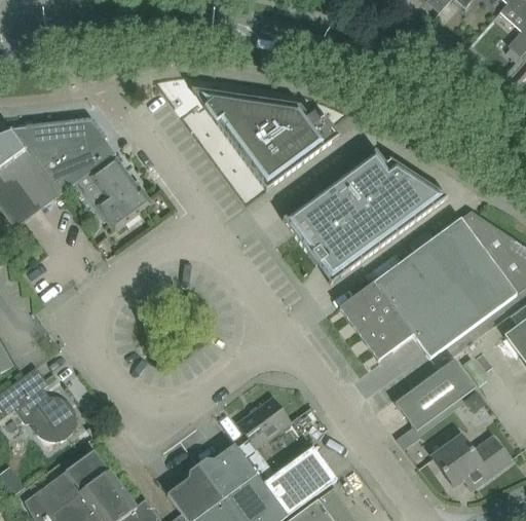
[(438,9),(446,0),(426,0),(438,9)]
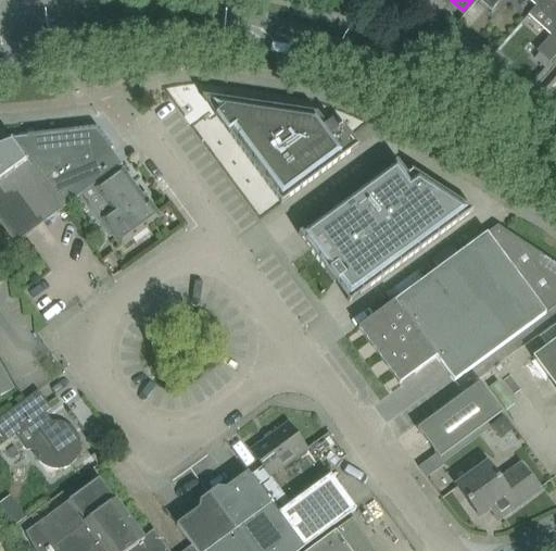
[(536,0),(550,11),(555,16),(555,0),(536,0)]
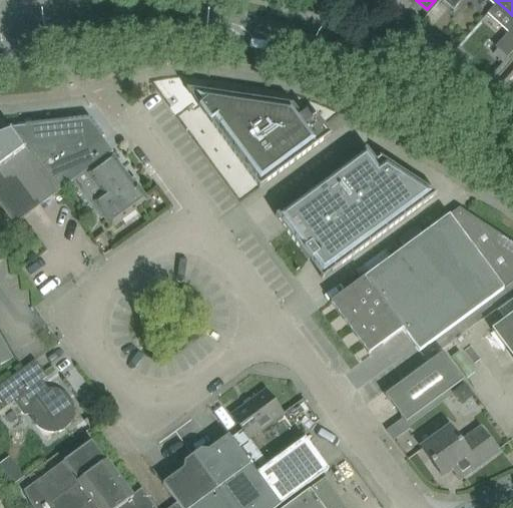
[(512,46),(512,24),(495,43),(507,53),(512,46)]
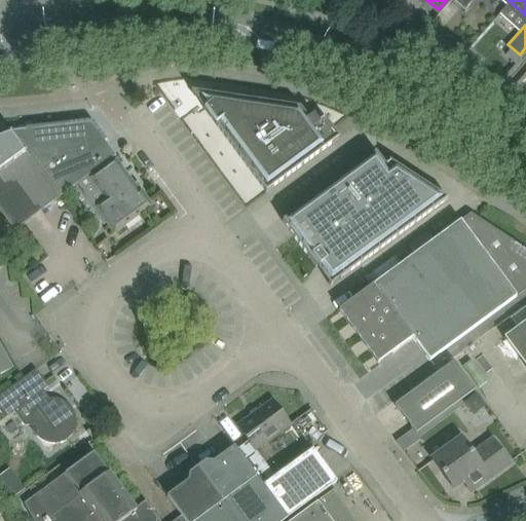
[(202,104),(266,188),(339,134),(325,113),(318,117),(313,110),(308,114),(300,103),(205,89),(204,103),(202,104)]
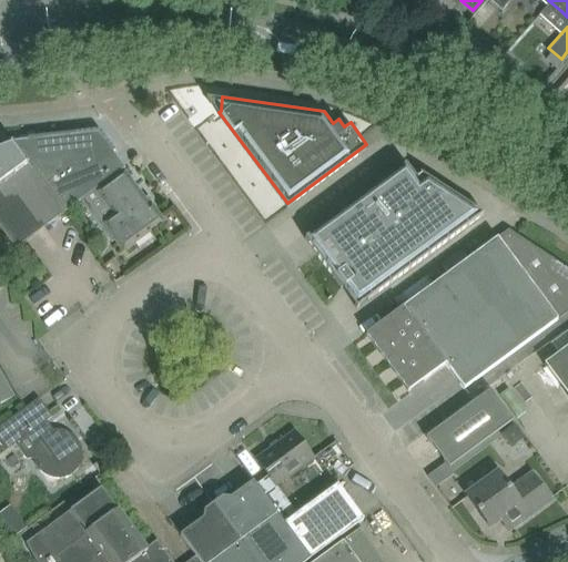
[(28,159),(64,208),(94,186),(123,164),(125,163),(98,128),(89,134),(84,129),(12,136),(28,159)]
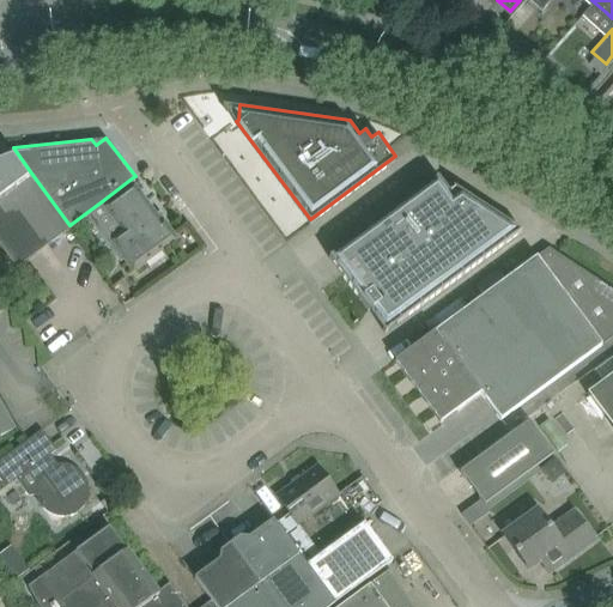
[(30,171),(13,147),(0,149),(0,243),(16,265),(26,258),(70,225),(30,171)]
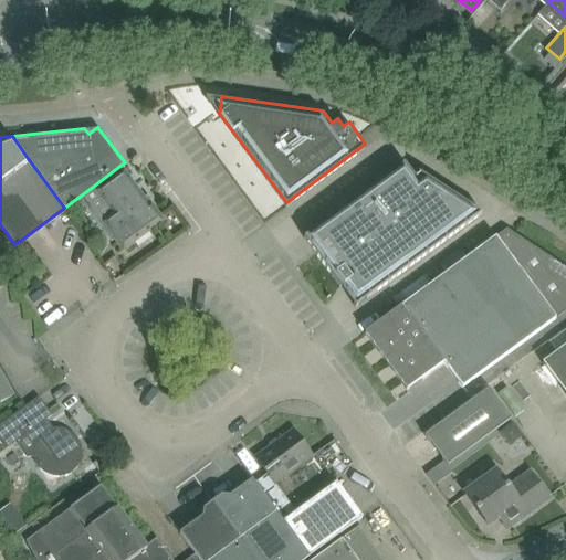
[(482,209),(432,177),(419,168),(418,170),(420,171),(416,173),(405,159),(303,233),(355,303),(482,209)]
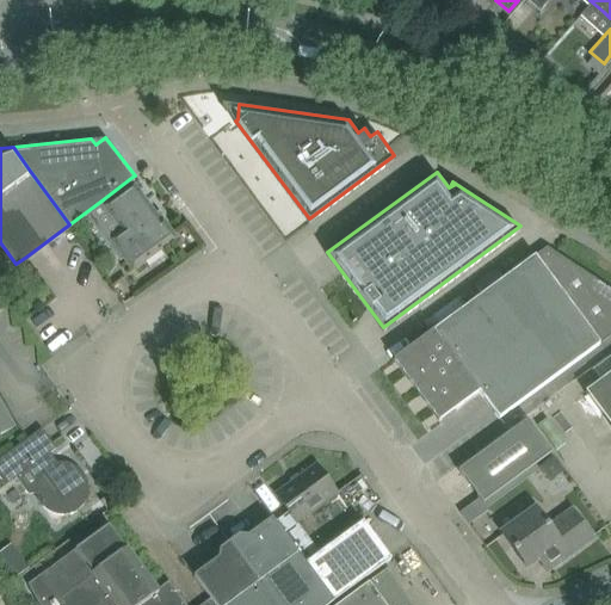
[(118,247),(133,266),(177,234),(162,214),(161,215),(133,177),(102,201),(130,239),(118,247)]
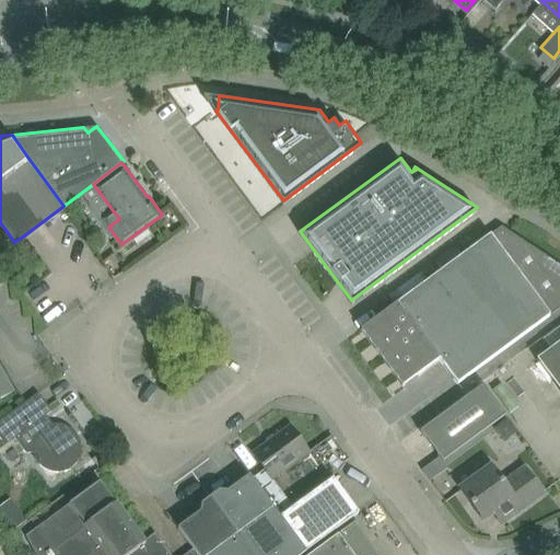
[(457,380),(475,367),(550,311),(549,310),(559,301),(559,263),(501,224),(492,232),(490,230),(474,243),(397,299),(439,355),(457,380)]
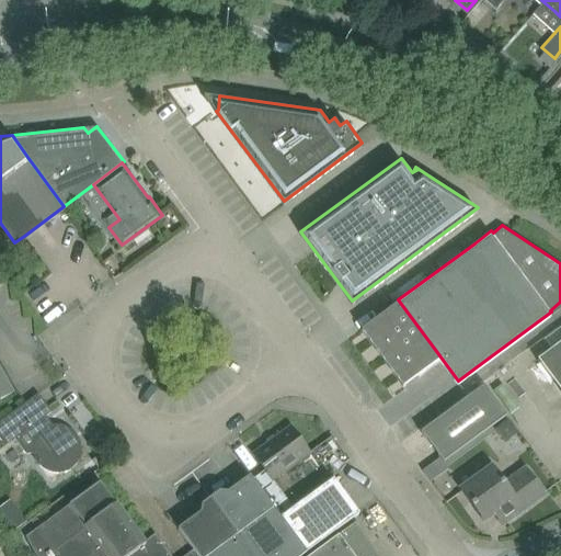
[(403,383),(405,381),(439,355),(398,299),(362,326),(403,383)]
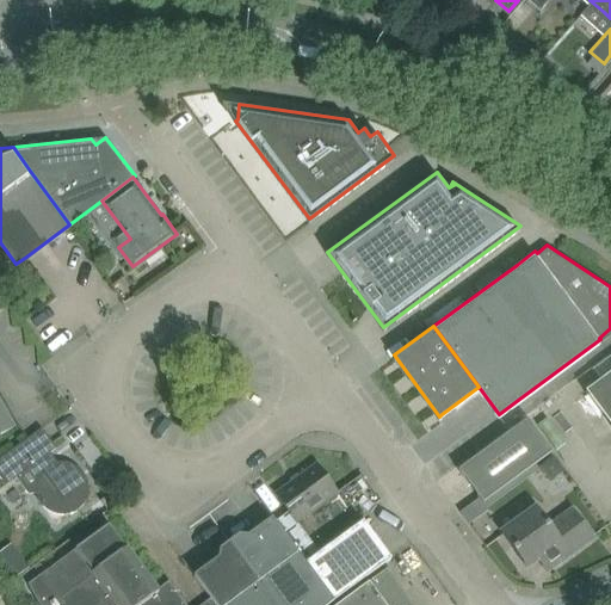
[(610,368),(585,387),(610,423),(610,368)]
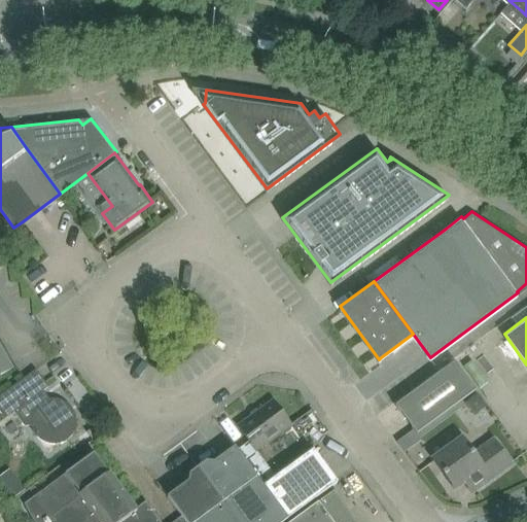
[(0,371),(11,364),(0,343),(0,371)]
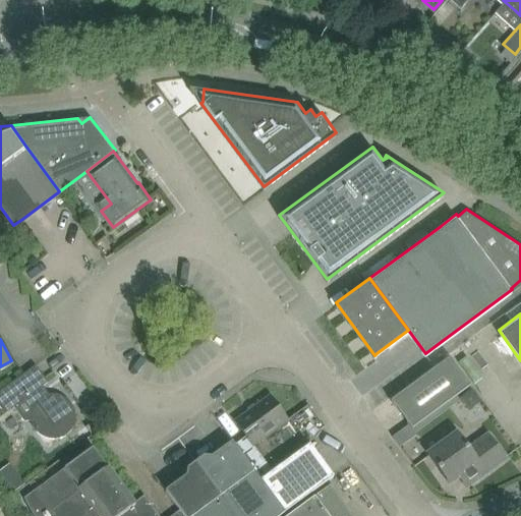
[(450,354),(392,398),(412,426),(471,382),(450,354)]
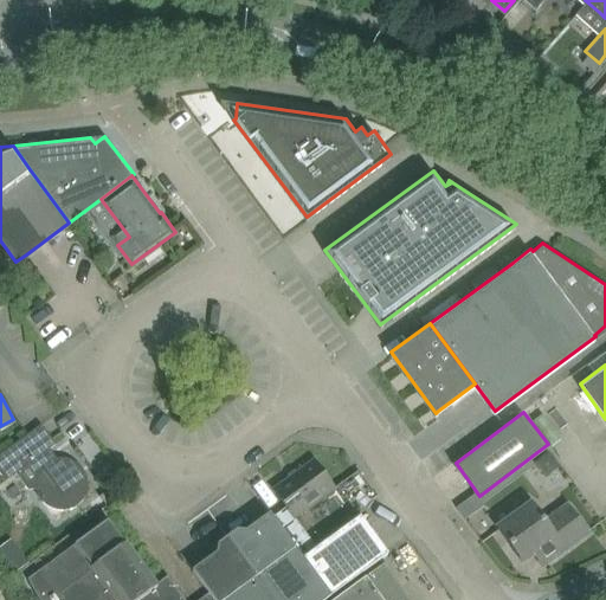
[(0,481),(33,457),(39,465),(50,457),(44,449),(56,440),(42,421),(0,451),(0,481)]
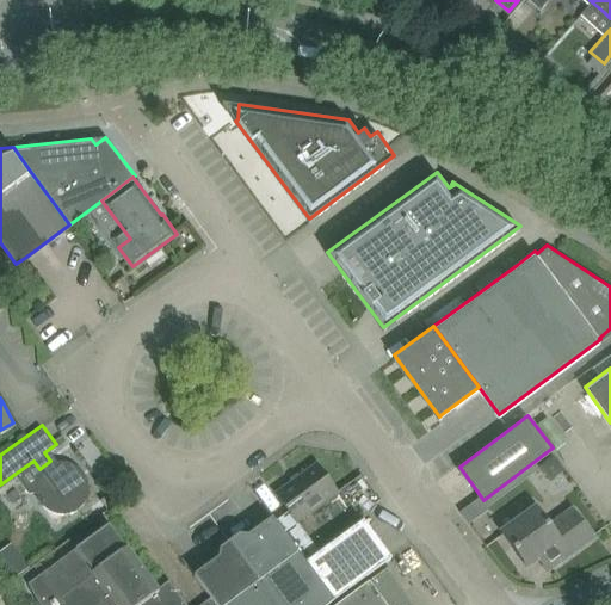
[(554,451),(538,463),(547,473),(554,474),(565,467),(554,451)]
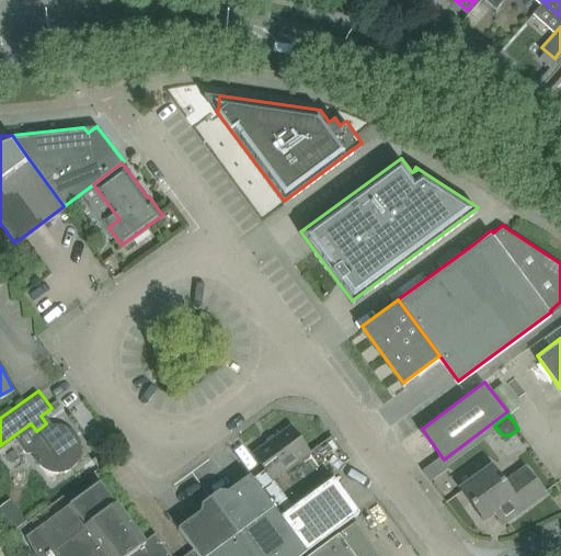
[(34,453),(36,456),(43,465),(53,469),(64,468),(77,458),(80,449),(80,439),(75,429),(66,422),(56,421),(46,423),(36,431),(37,432),(36,434),(34,440),(33,443),(33,445),(33,449),(34,451),(34,453)]
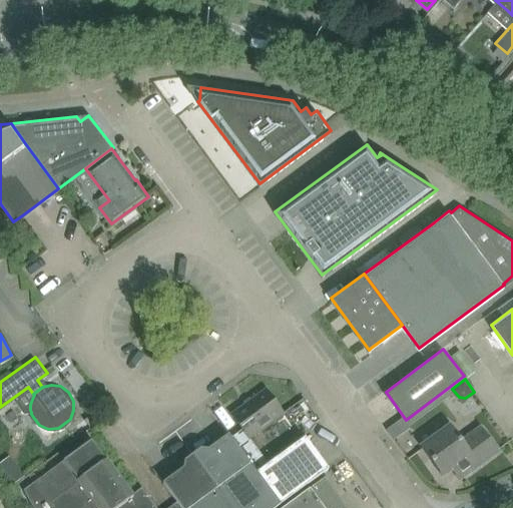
[(248,435),(283,410),(266,386),(231,411),(242,426),(230,435),(237,444),(237,443),(246,455),(258,447),(248,435)]
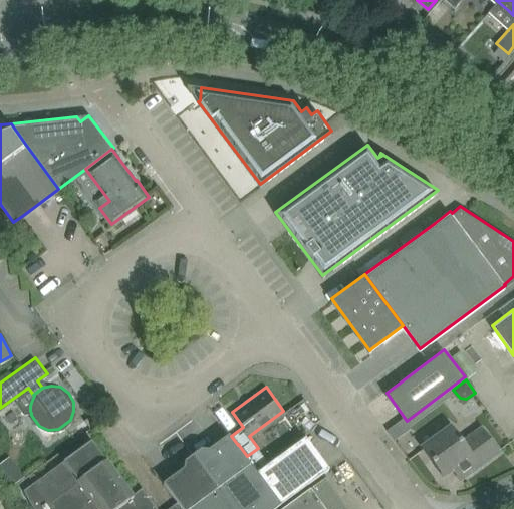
[(498,448),(487,432),(482,425),(462,439),(451,425),(439,434),(423,446),(443,474),(457,463),(464,473),(498,448)]
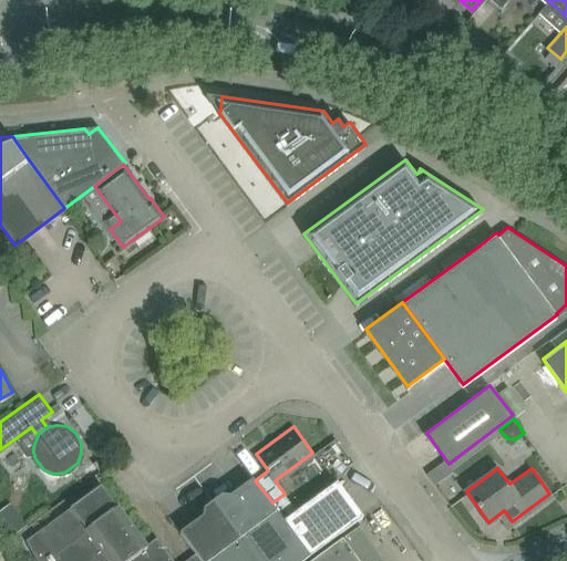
[(284,518),(310,553),(363,515),(337,479),(285,518),(284,518)]
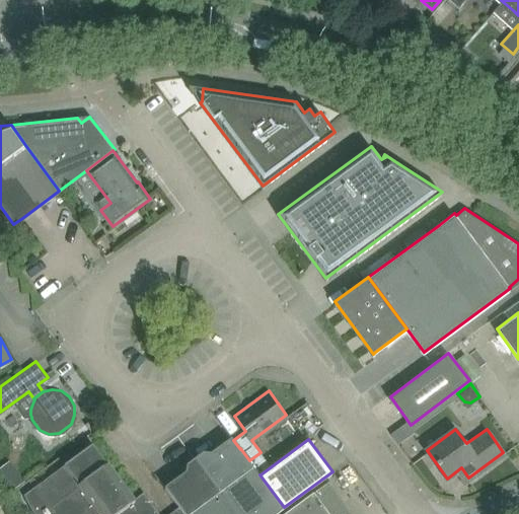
[(200,453),(195,456),(237,513),(274,513),(284,507),(260,474),(261,474),(249,460),(240,448),(240,449),(233,440),(217,452),(211,451),(202,457),(200,453)]
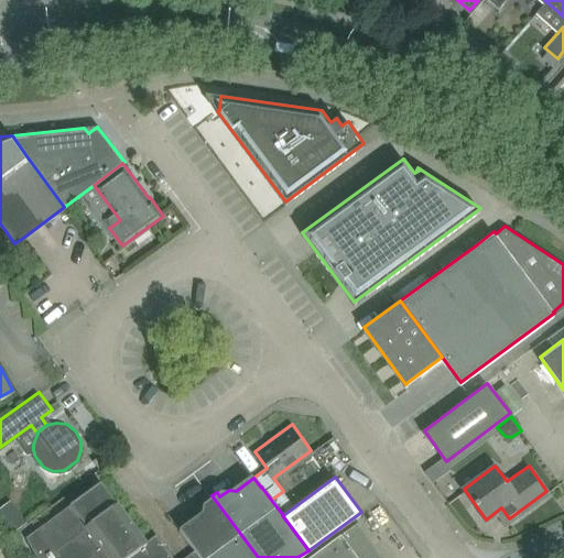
[(36,527),(25,535),(38,557),(104,557),(108,555),(109,557),(174,557),(171,553),(155,532),(144,540),(100,480),(83,493),(36,527)]
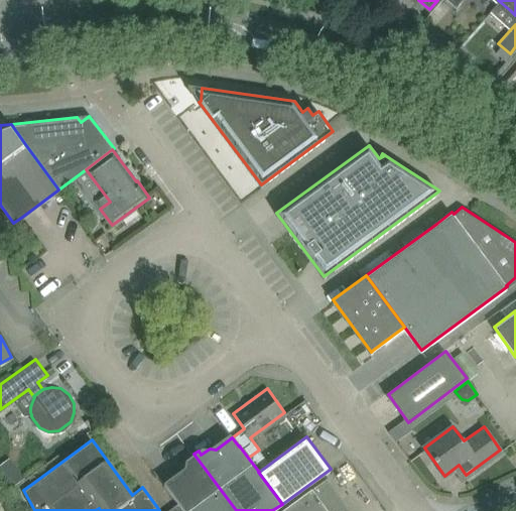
[(236,510),(194,454),(189,457),(192,462),(184,467),(182,474),(166,486),(184,510),(236,510)]
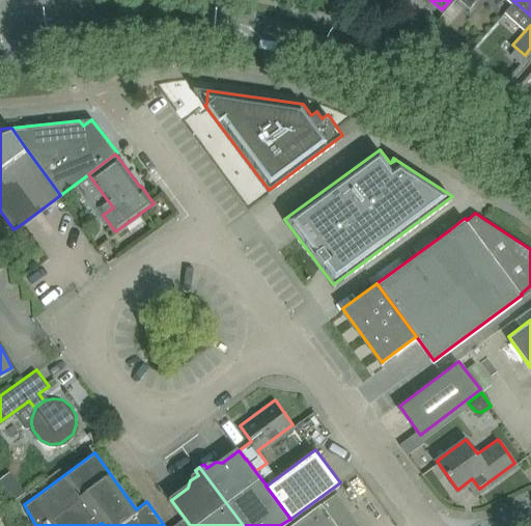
[(15,477),(3,485),(11,496),(22,488),(15,477)]
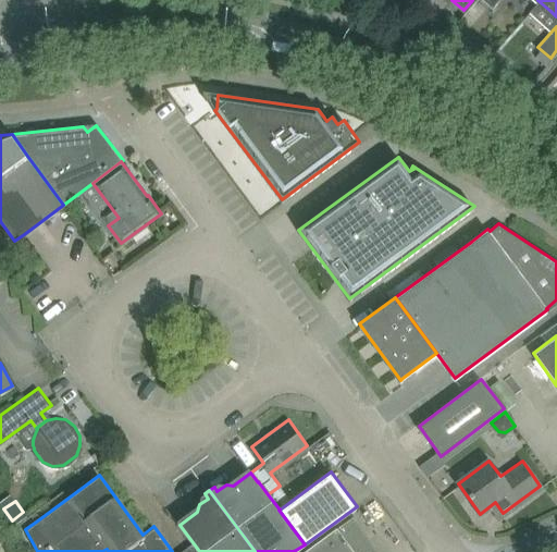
[(301,551),(382,551),(354,514),(301,551)]
